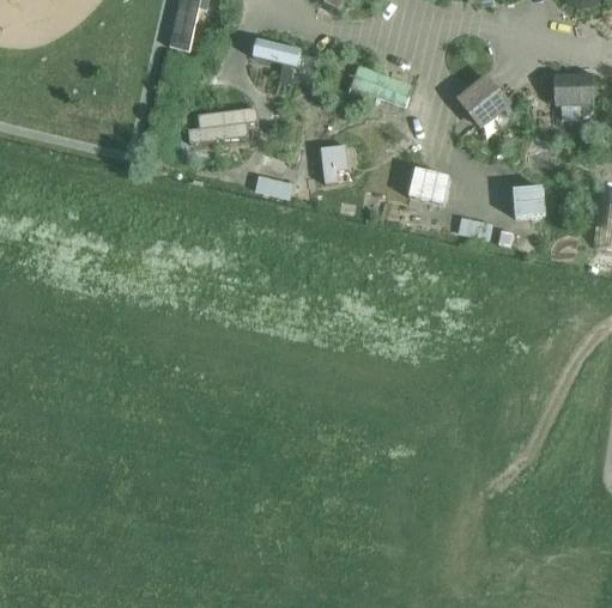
[(188,49),(199,0),(179,0),(169,44),(170,44),(188,49)]
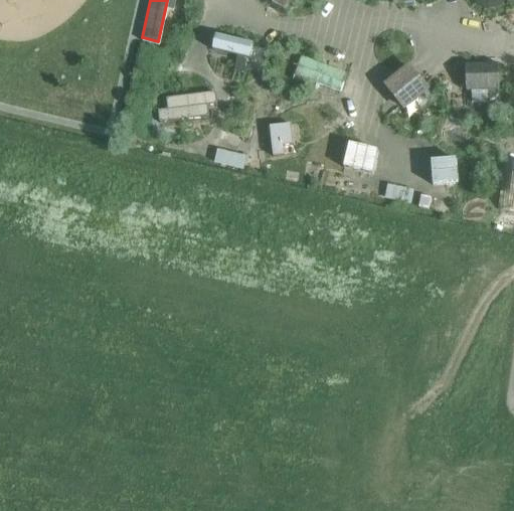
[(268,0),(272,2),(284,9),(289,0),(268,0)]
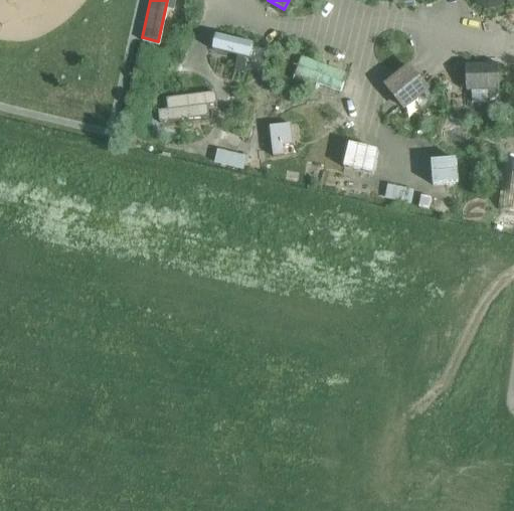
[(215,32),(212,46),(249,55),(252,41),(215,32)]
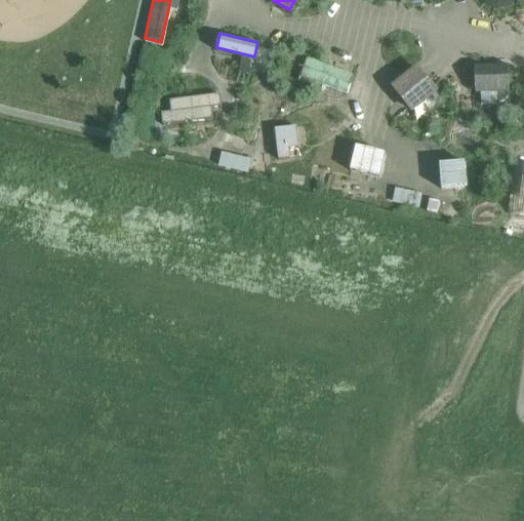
[(354,72),(307,54),(299,74),(347,90),(354,72)]
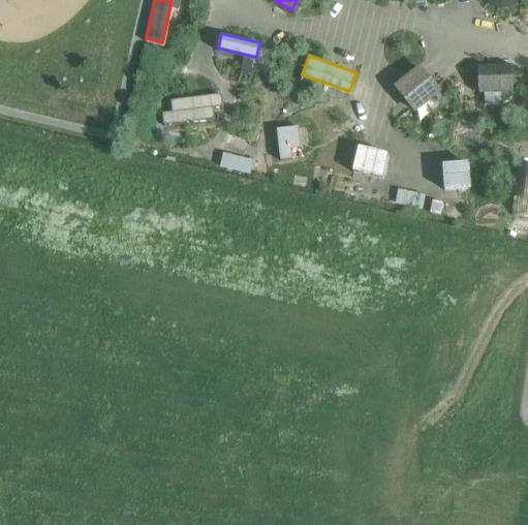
[(511,63),(478,64),(478,90),(513,89),(511,63)]
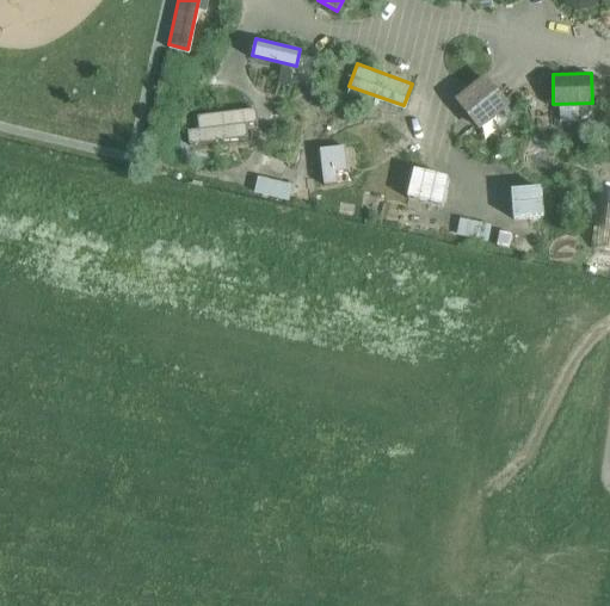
[(486,76),(458,99),(480,125),(506,104),(486,76)]
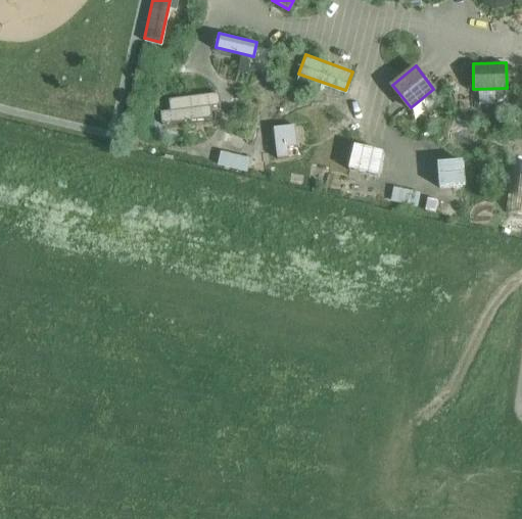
[(219,91),(168,97),(170,108),(159,109),(161,121),(211,115),(210,104),(220,103),(219,91)]
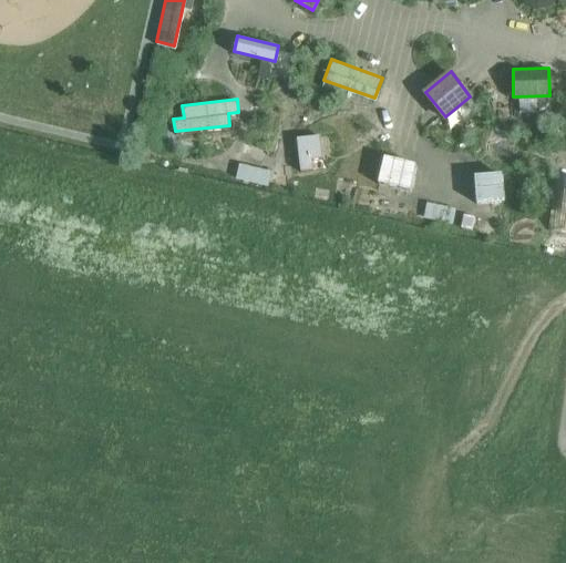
[(322,156),(319,133),(297,135),(300,170),(311,169),(310,157),(322,156)]
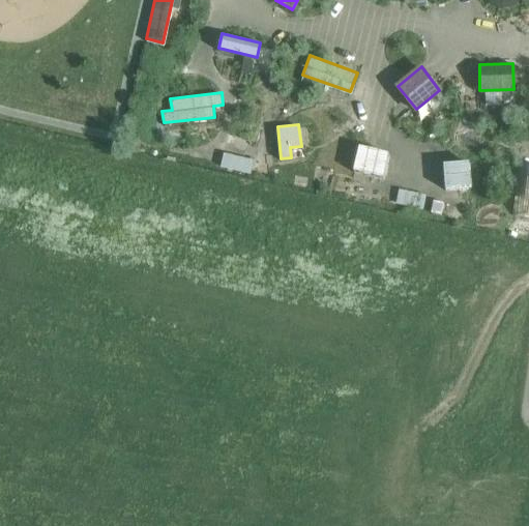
[(353,169),(383,176),(388,152),(359,145),(353,169)]
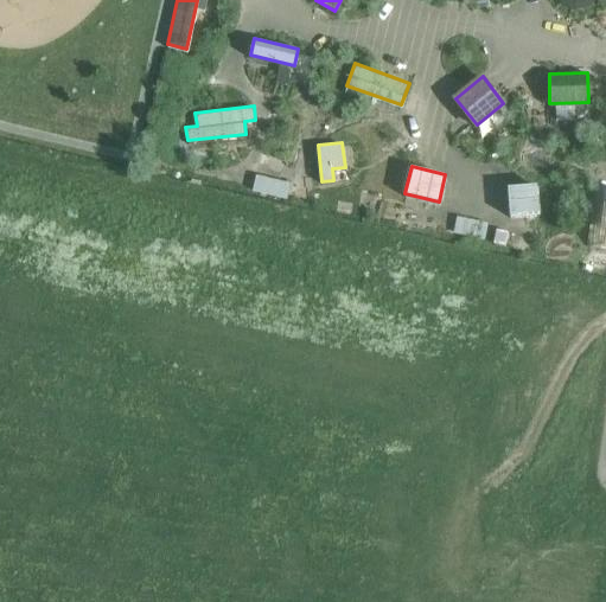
[(510,215),(540,212),(537,184),(508,186),(510,215)]
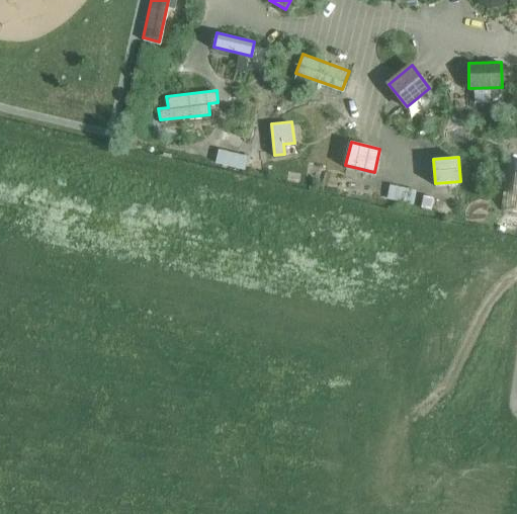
[(504,171),(499,207),(516,208),(516,160),(515,161),(514,172),(504,171)]
